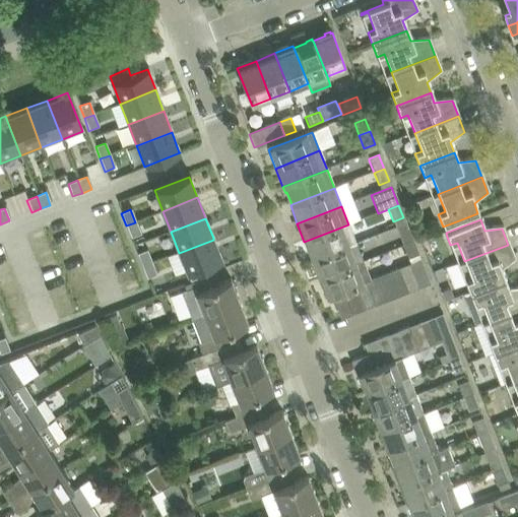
[(140,235),(135,222),(126,225),(131,239),(140,235)]
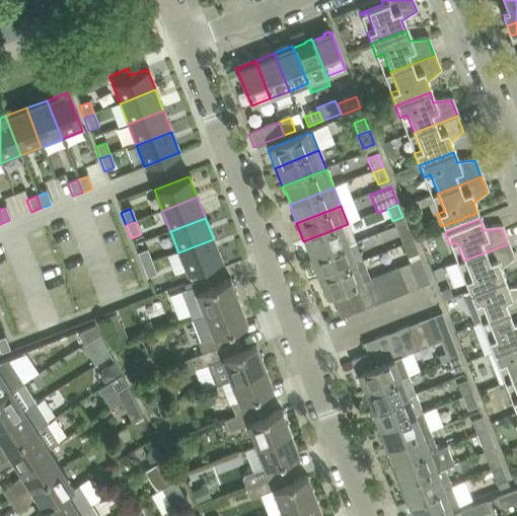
[(303,241),(310,260),(355,243),(348,224),(303,241)]
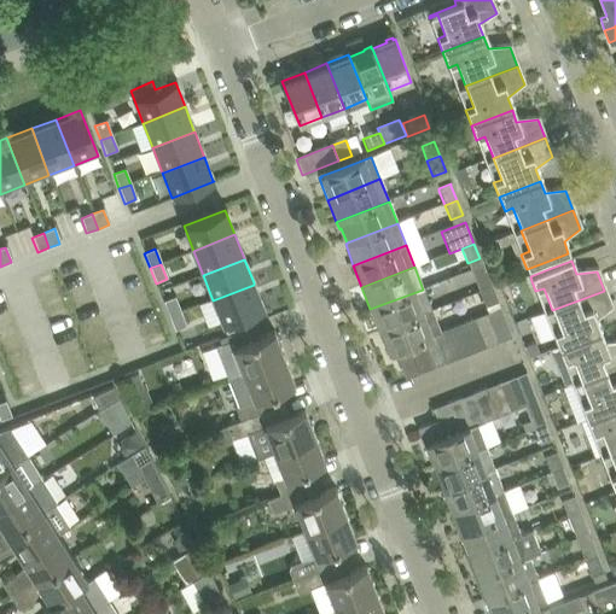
[(486,273),(474,278),(480,293),(492,288),(486,273)]
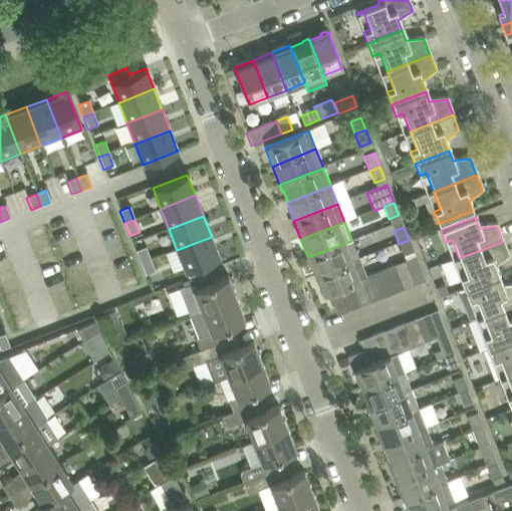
[(211,237),(177,250),(187,277),(206,270),(203,263),(219,257),(219,256),(211,237)]
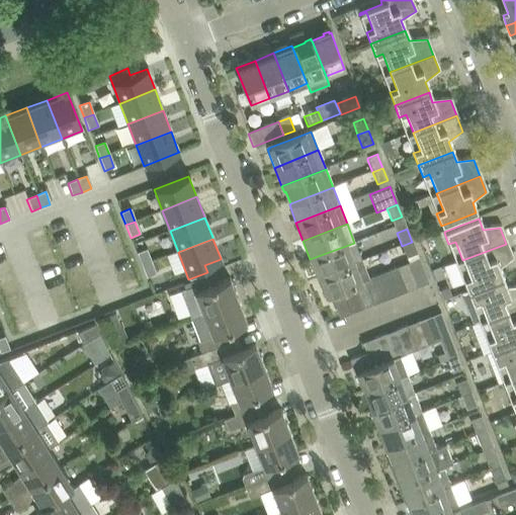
[(412,242),(402,246),(407,258),(417,255),(412,242)]
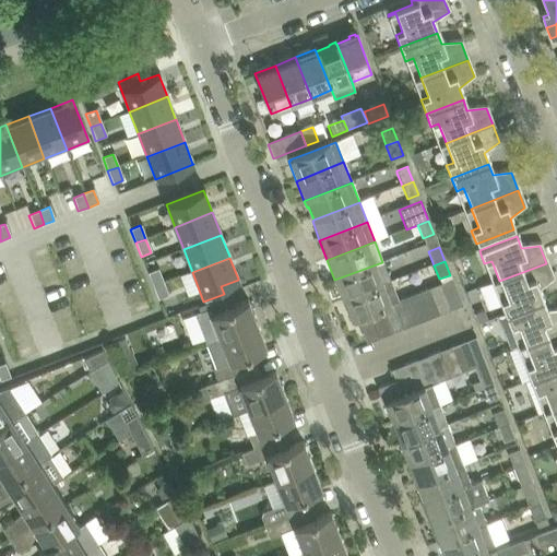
[(334,280),(342,300),(390,282),(382,262),(334,280)]
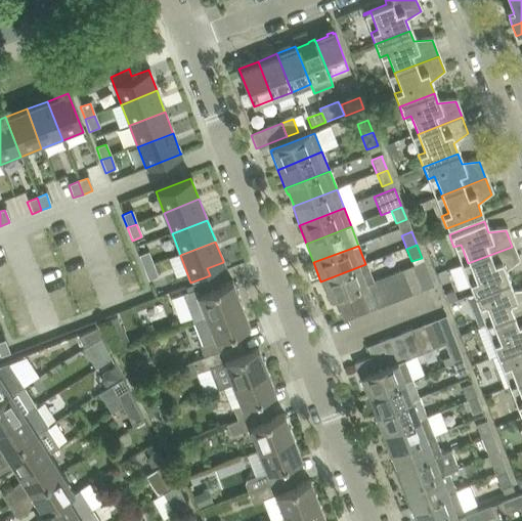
[(468,263),(447,271),(455,292),(470,287),(473,295),(473,296),(508,283),(504,272),(518,262),(512,247),(468,263)]
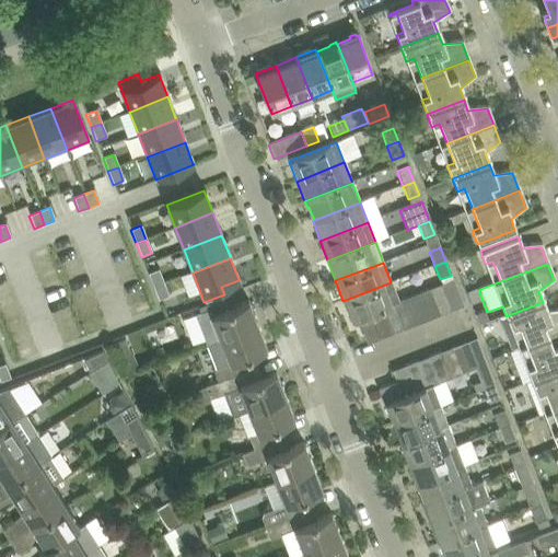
[(152,288),(163,283),(158,270),(148,274),(152,288)]
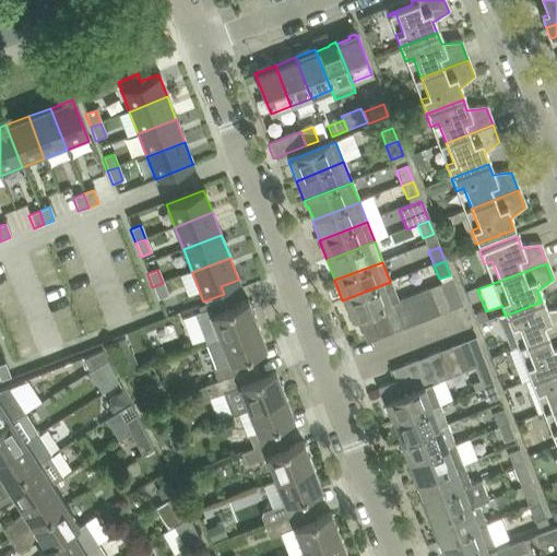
[(452,281),(440,285),(450,311),(462,306),(452,281)]
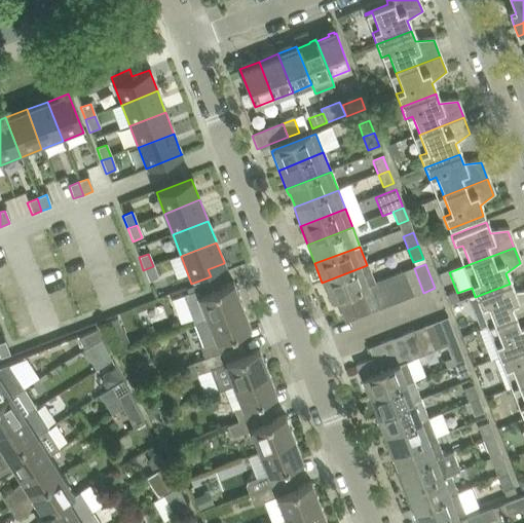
[(358,291),(369,286),(374,284),(367,265),(322,283),(325,289),(327,288),(332,301),(335,299),(346,295),(358,291)]
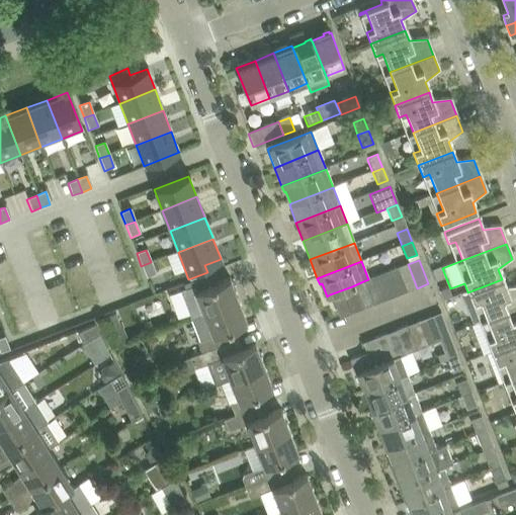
[(151,262),(141,266),(146,278),(155,274),(151,262)]
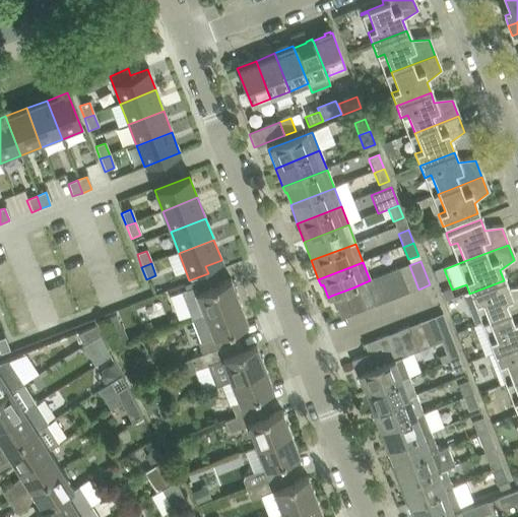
[(409,265),(398,270),(407,294),(418,289),(409,265)]
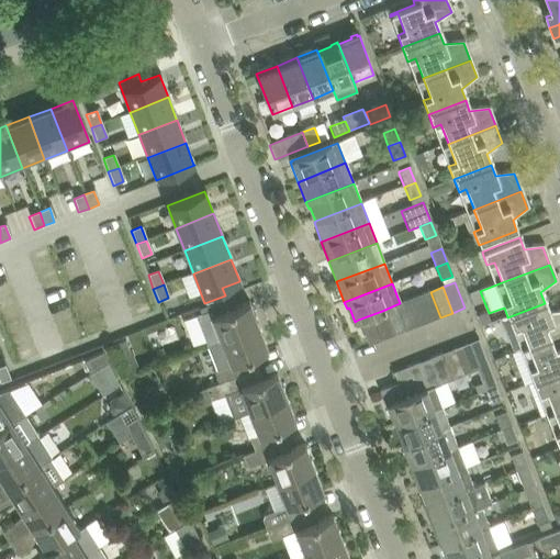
[(430,292),(418,297),(428,322),(440,317),(430,292)]
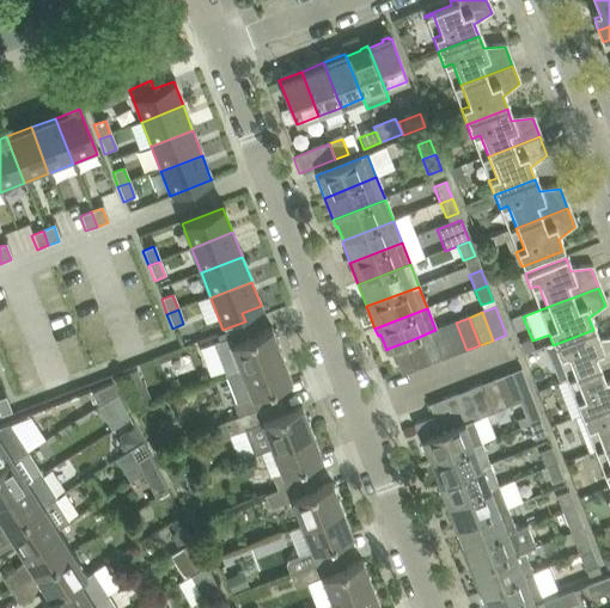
[(456,323),(443,327),(453,355),(467,350),(456,323)]
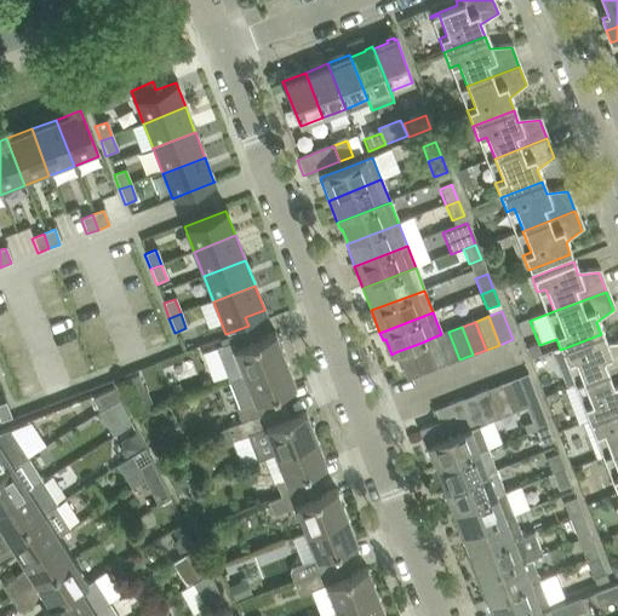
[(216,347),(229,381),(285,361),(274,334),(252,343),(247,329),(219,341),(222,346),(216,347)]
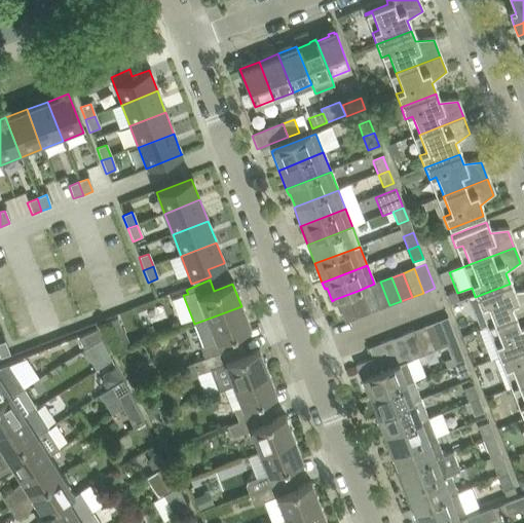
[(380,282),(374,284),(369,286),(378,310),(389,305),(380,282)]
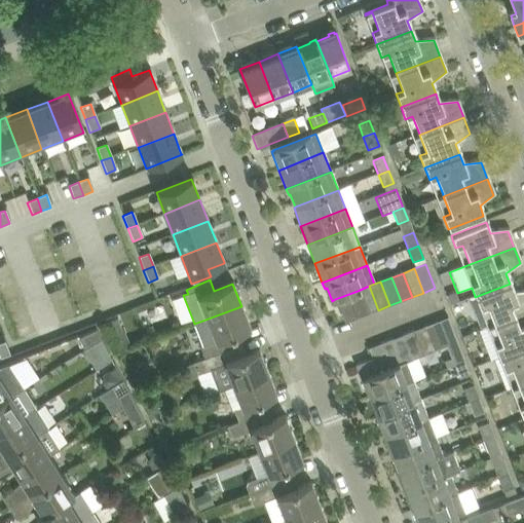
[(475,296),(466,299),(479,331),(493,325),(494,326),(523,313),(523,292),(523,293),(513,293),(510,284),(475,297),(475,296)]
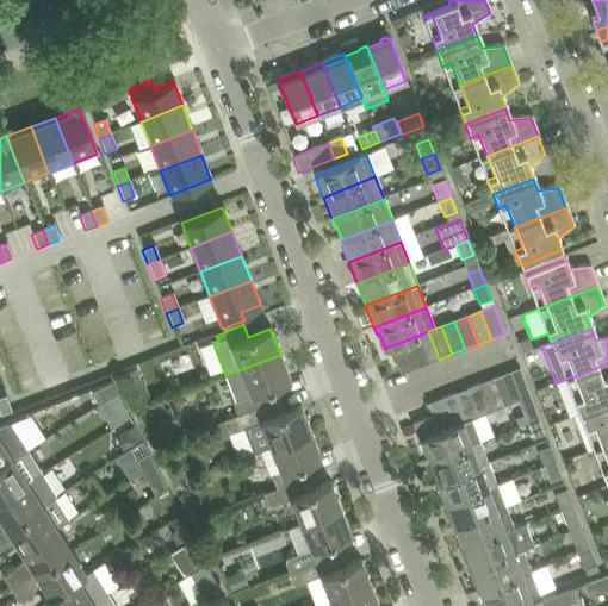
[(428,331),(415,337),(426,364),(439,360),(428,331)]
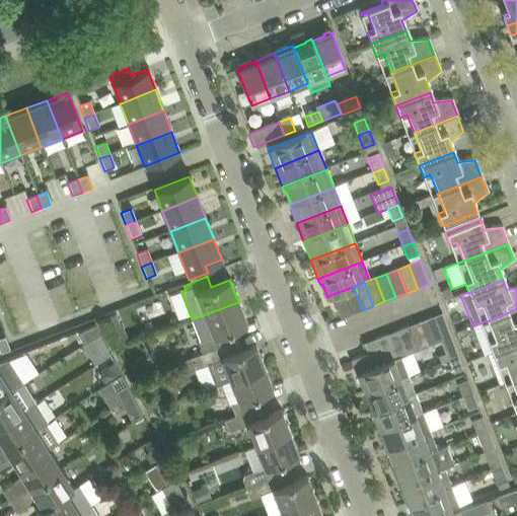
[(353,287),(342,291),(351,314),(362,310),(353,287)]
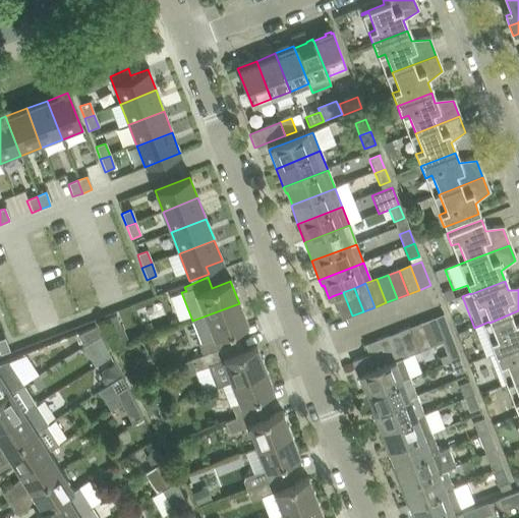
[(450,290),(441,293),(445,303),(453,299),(450,290)]
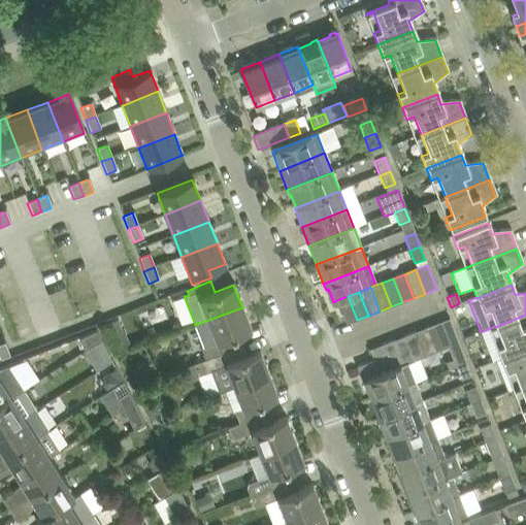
[(346,325),(357,320),(348,296),(336,300),(346,325)]
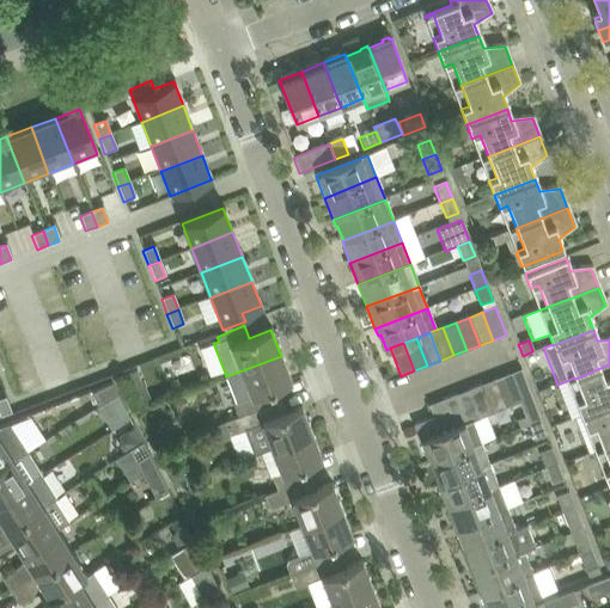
[(232,403),(238,417),(275,403),(270,390),(291,382),(281,356),(226,376),(236,401),(232,403)]
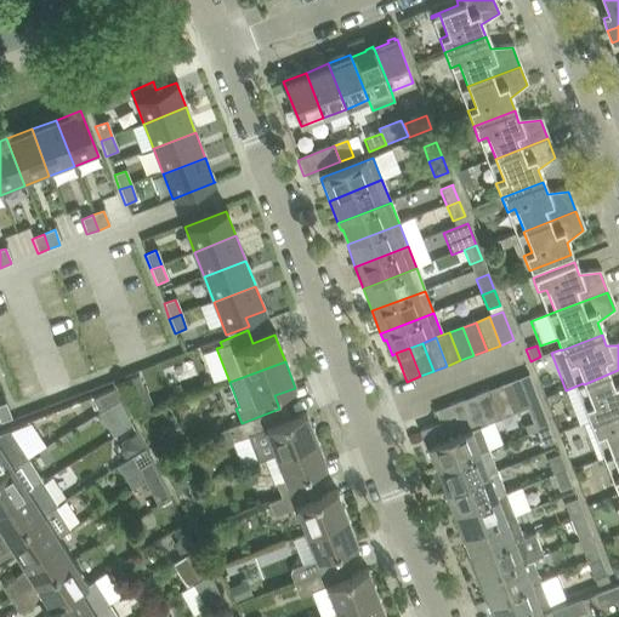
[(591,405),(583,409),(589,422),(618,411),(618,410),(618,370),(584,384),(591,405)]
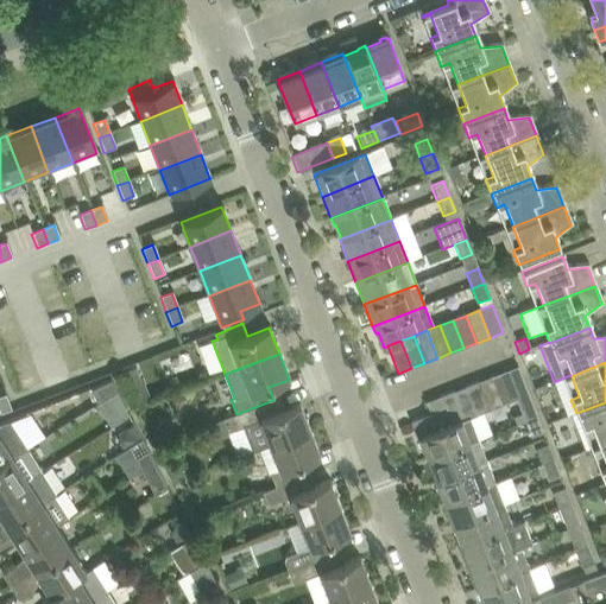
[(504,373),(515,401),(528,396),(517,368),(504,373)]
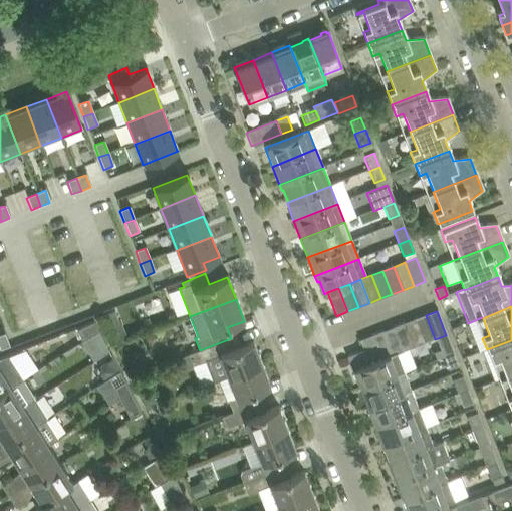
[(113,312),(103,316),(109,330),(118,326),(113,312)]
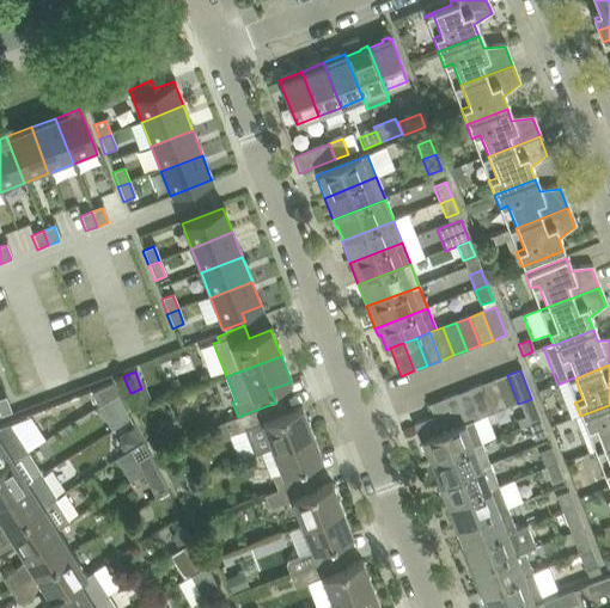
[(494,381),(505,409),(518,404),(507,375),(494,381)]
